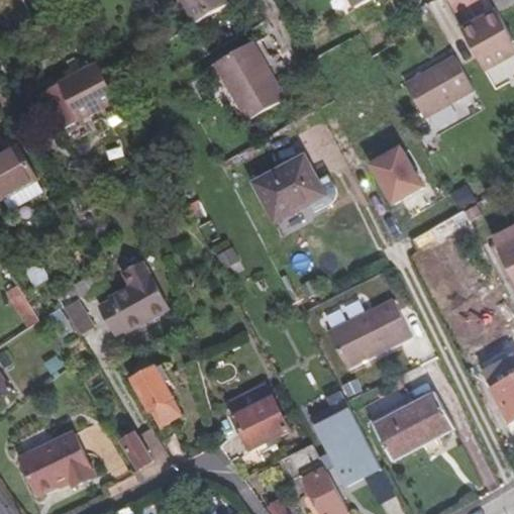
[(179,0),(192,24),(228,5),(225,0),(179,0)]
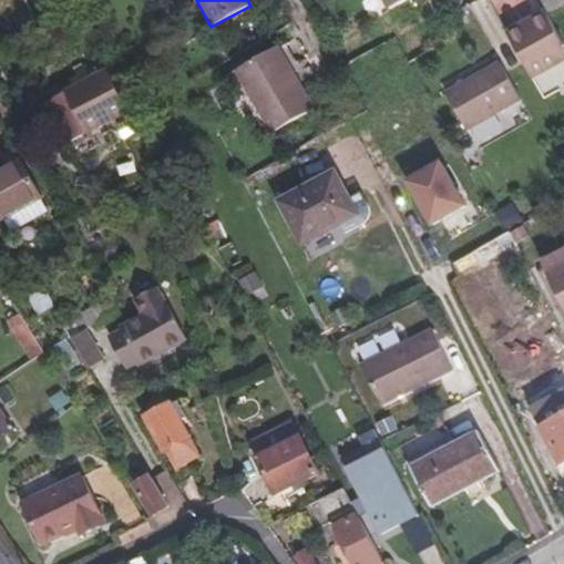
[(383,0),(391,13),(416,0),(383,0)]
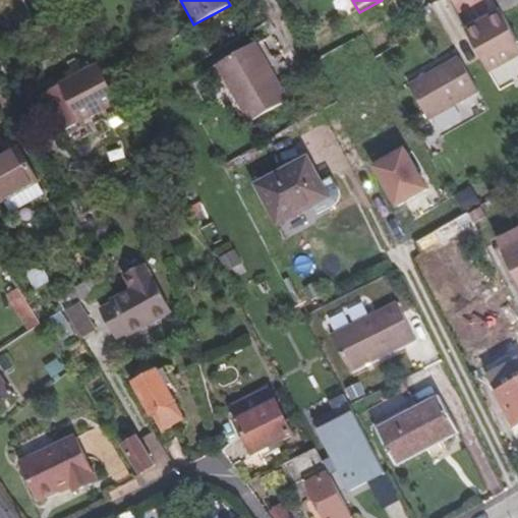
[(495,0),(500,10),(517,2),(517,0),(495,0)]
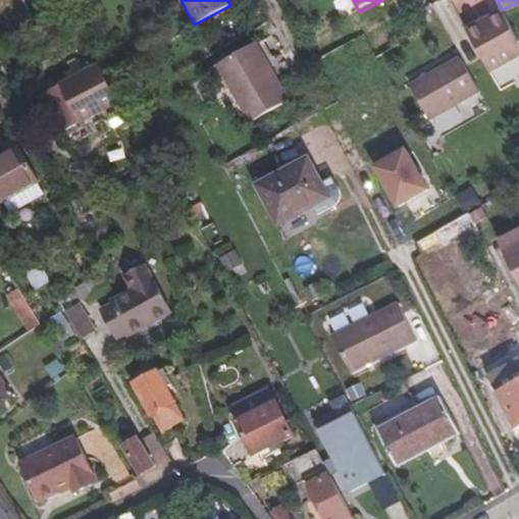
[(518,47),(500,12),(463,31),(485,73),(518,55),(518,47)]
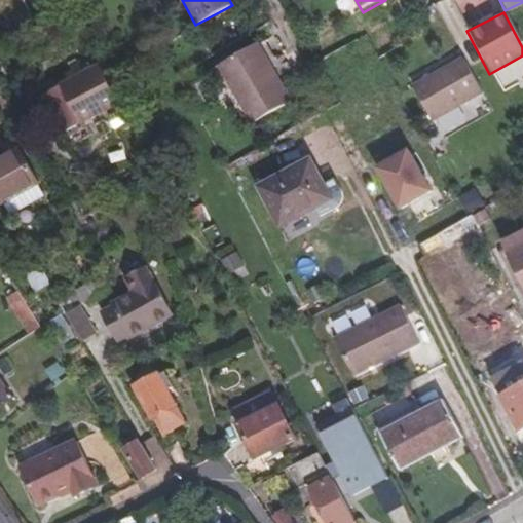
[(258,42),(218,62),(251,120),(290,99),(258,42)]
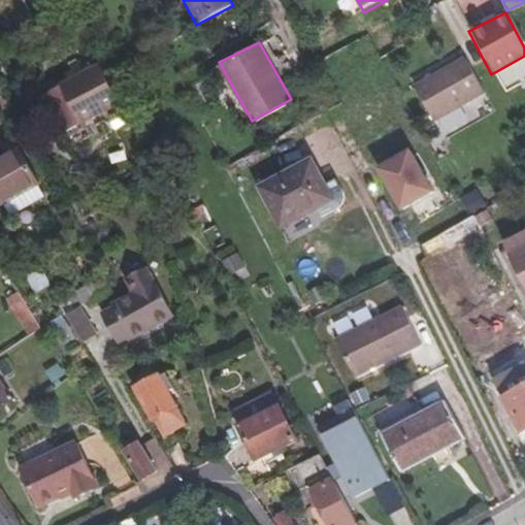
[(462,58),(411,86),(429,121),(481,93),(462,58)]
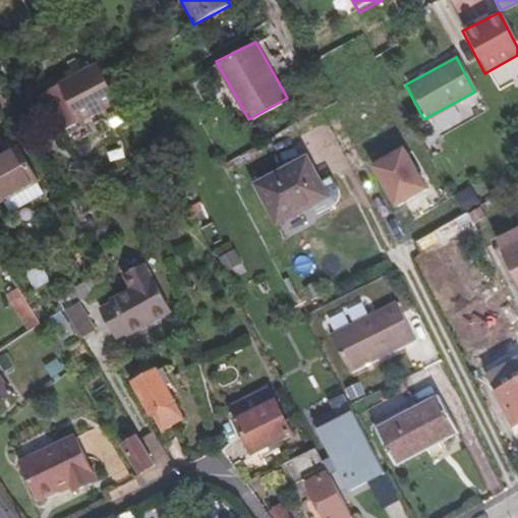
[(98,62),(58,83),(77,121),(117,101),(98,62)]
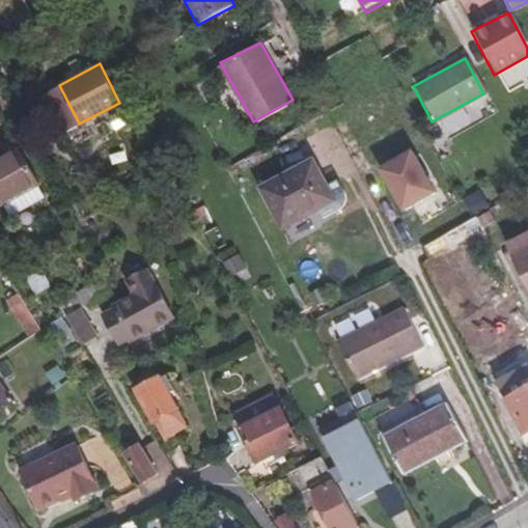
[(400,211),(438,194),(416,148),(379,165),(400,211)]
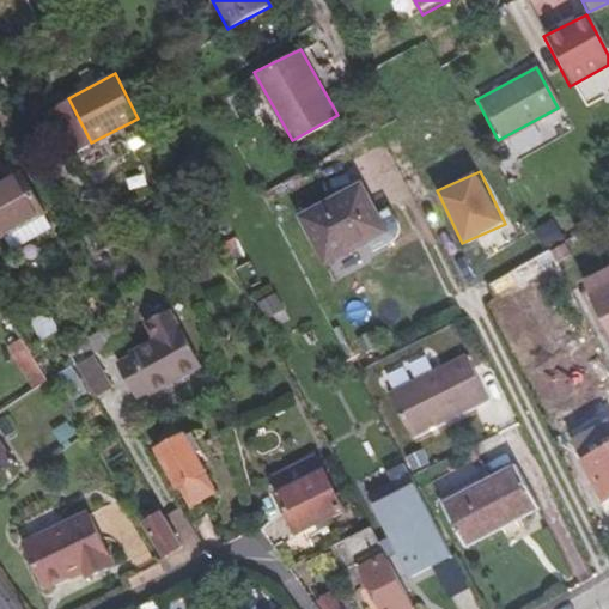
[(19,175),(0,184),(0,238),(42,214),(19,175)]
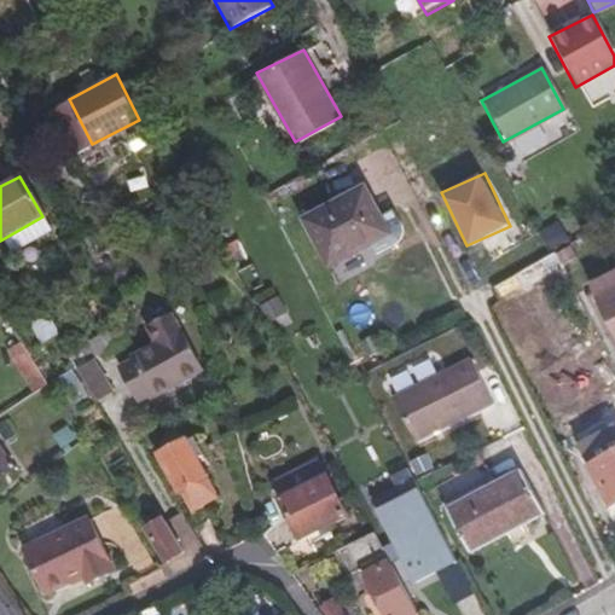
[(363,190),(305,221),(328,267),(386,237),(363,190)]
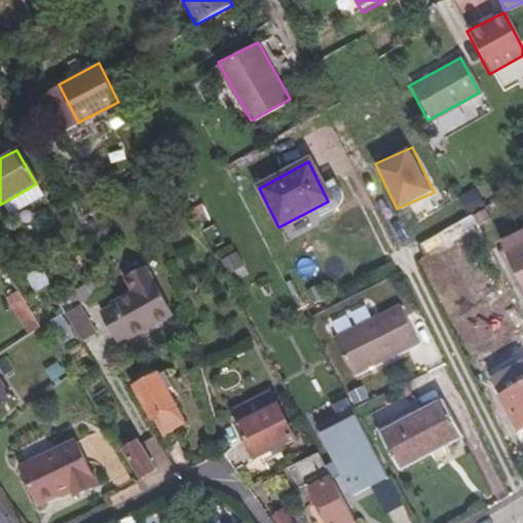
[(443,227),(449,240),(478,224),(472,212),(464,215),(443,227)]
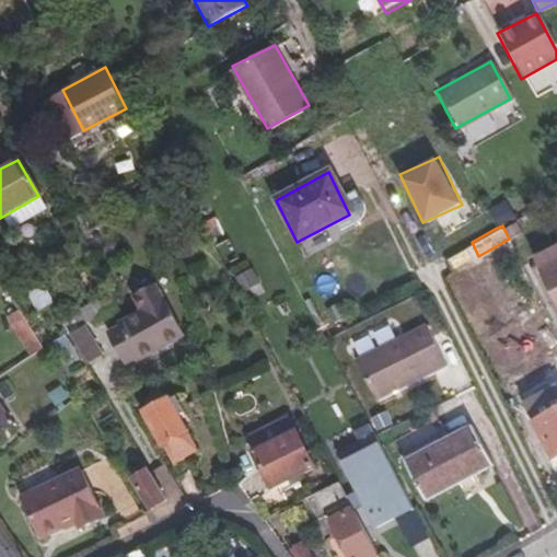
[(445,256),(453,269),(478,256),(472,242),(445,256)]
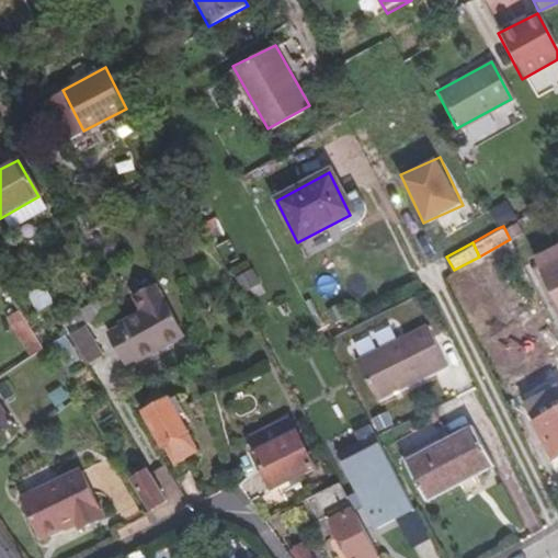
[(557,245),(536,255),(543,270),(539,272),(557,306),(557,245)]
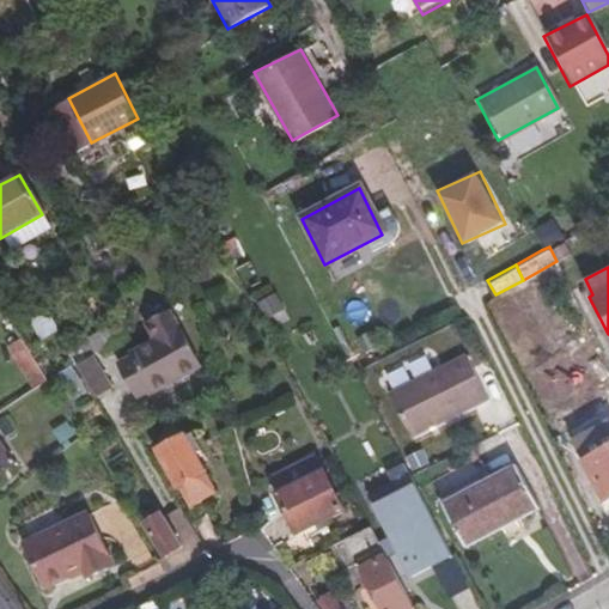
[(255,299),(266,320),(282,310),(272,290),(255,299)]
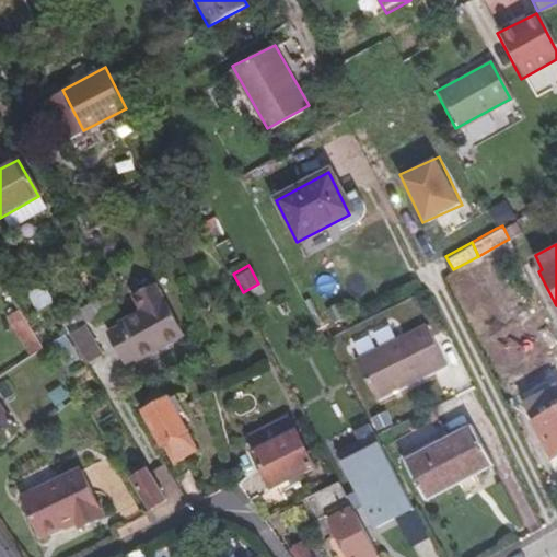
[(151,286),(129,296),(137,310),(117,326),(118,328),(106,336),(124,366),(136,359),(137,361),(180,338),(151,286)]
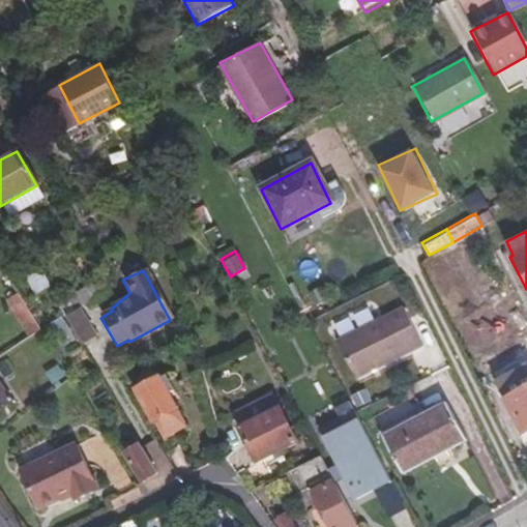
[(75,311),(96,299),(89,287),(68,300),(75,311)]
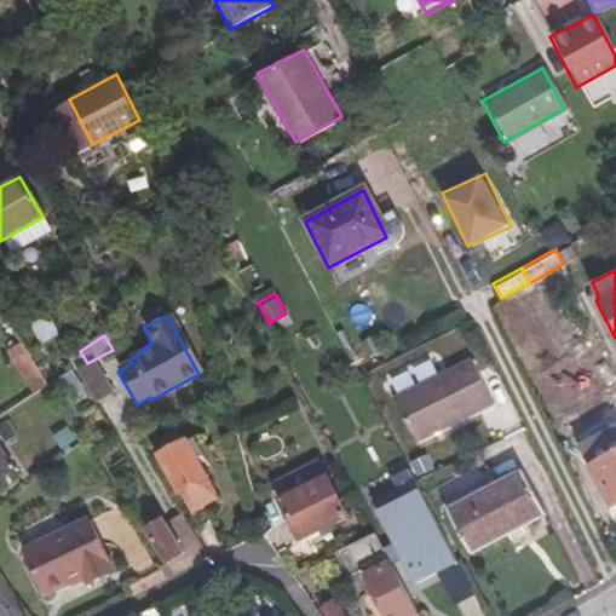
[(45,386),(17,343),(5,351),(30,395),(45,386)]
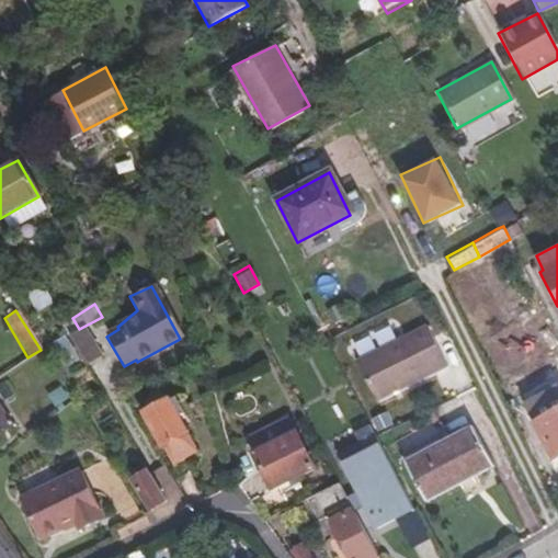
[(356,362),(376,401),(445,364),(425,326),(356,362)]
